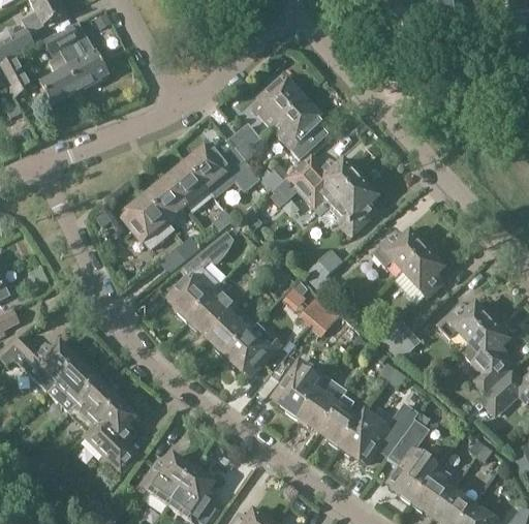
[(25,27),(29,33),(66,12),(59,0),(29,0),(35,11),(21,20),(25,27)]
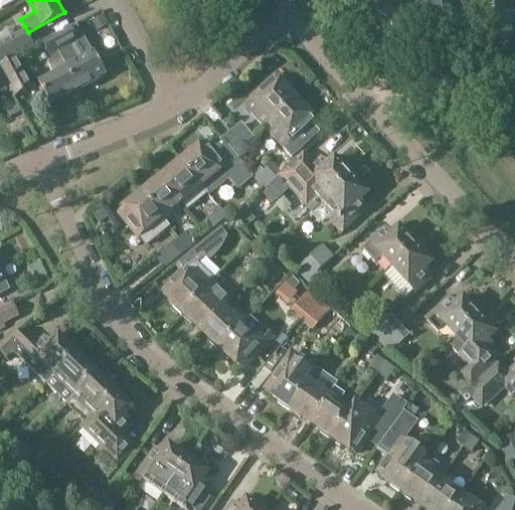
[(410,0),(413,21),(430,18),(425,0),(410,0)]
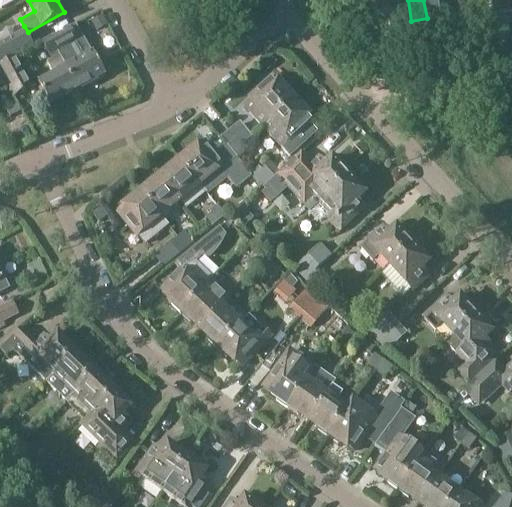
[(423,0),(427,18),(449,15),(446,0),(423,0)]
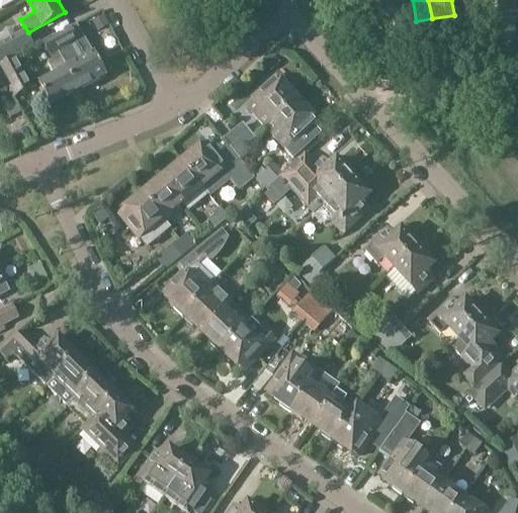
[(497,0),(499,10),(517,8),(517,0),(497,0)]
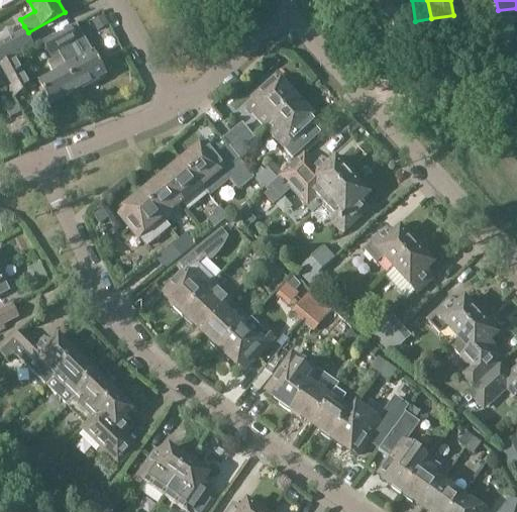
[(91,19),(97,30),(109,23),(103,12),(91,19)]
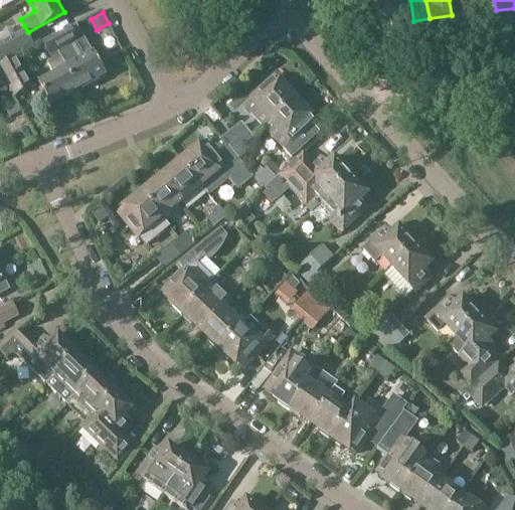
[(45,47),(47,46),(54,42),(58,48),(57,49),(59,53),(59,52),(78,88),(107,72),(94,49),(79,57),(70,42),(77,38),(70,24),(41,40),(45,47)]
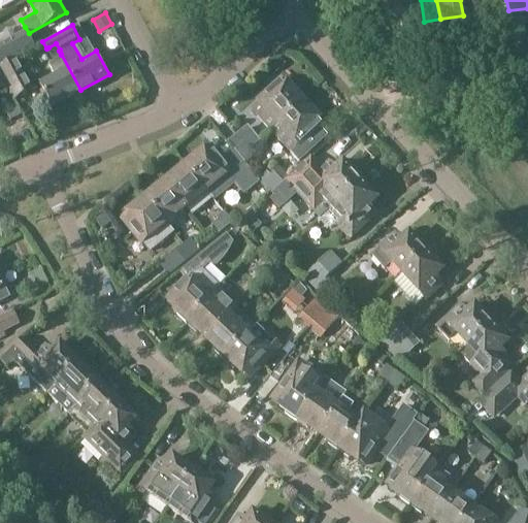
[(29,33),(25,27),(0,40),(0,63),(17,55),(35,44),(29,33)]
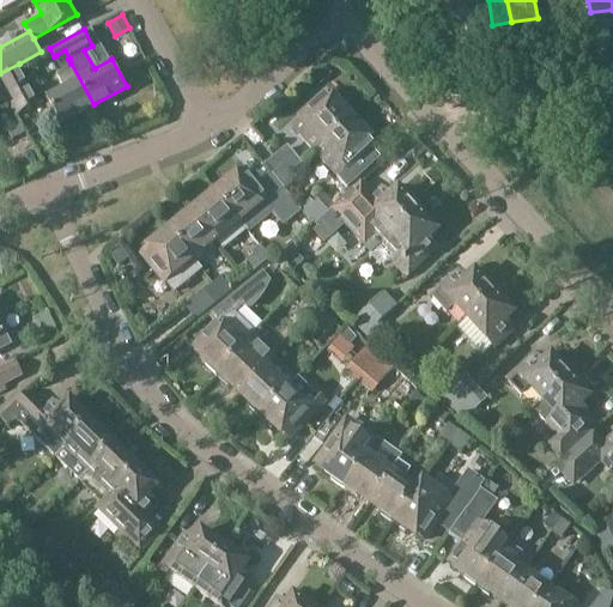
[(60,122),(93,104),(71,62),(71,64),(56,71),(64,85),(44,95),(60,122)]
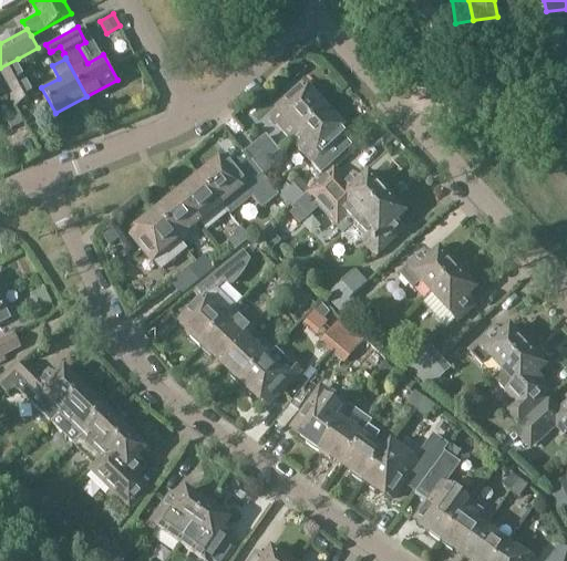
[(35,91),(18,59),(0,68),(0,76),(7,91),(13,103),(35,91)]
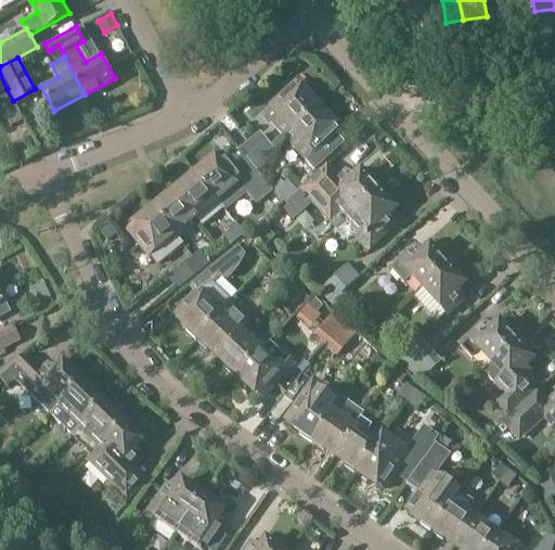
[(262,112),(284,135),(318,105),(296,81),(271,103),(272,103),(262,112)]
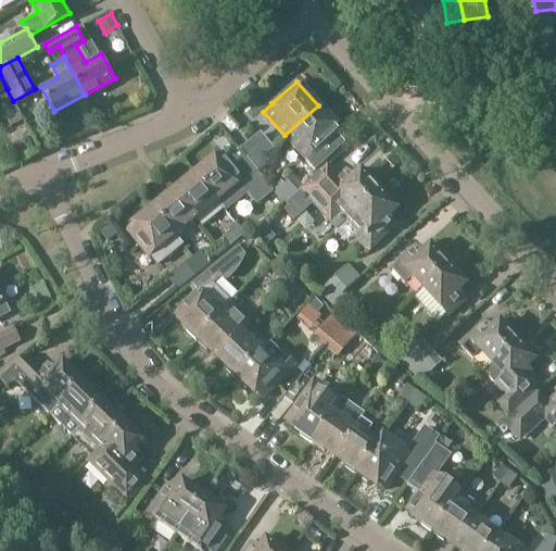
[(305,159),(314,151),(339,128),(318,105),(285,135),(305,159)]
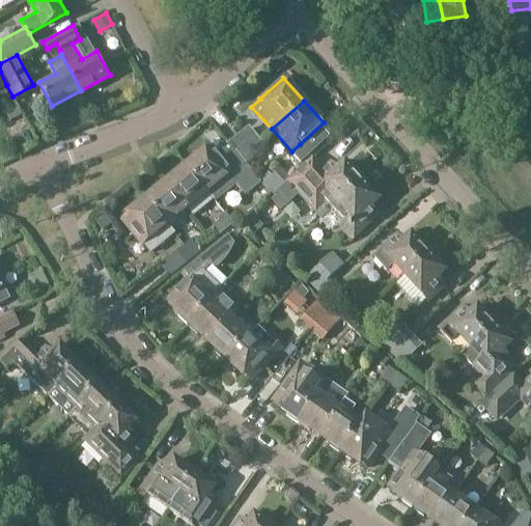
[(261,139),(249,123),(228,140),(234,147),(246,162),(257,153),(252,146),(261,139)]
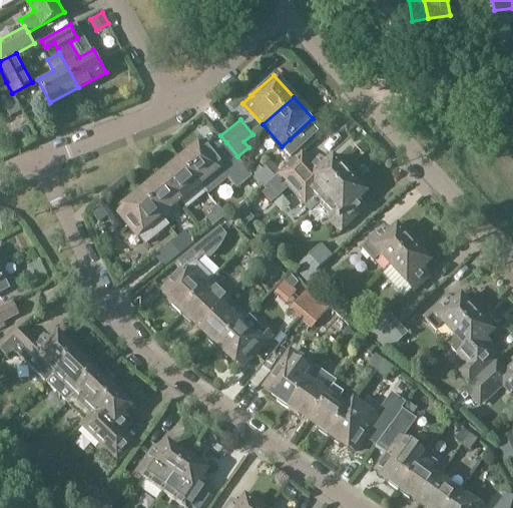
[(189,148),(179,156),(200,182),(206,189),(208,191),(228,175),(236,185),(238,183),(251,173),(250,171),(237,156),(226,142),(213,153),(202,140),(190,150),(189,148)]
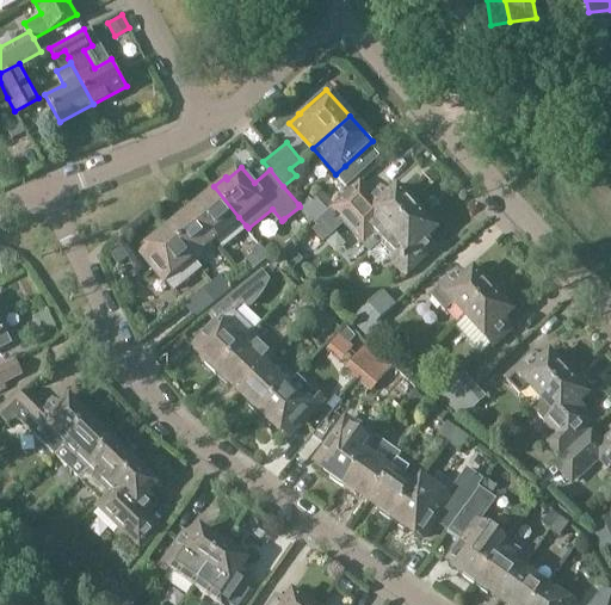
[(343,221),(369,249),(381,238),(417,205),(396,184),(387,192),(380,184),(372,190),(360,177),(358,177),(333,202),(313,220),(313,221),(315,223),(312,227),(322,239),(343,221)]
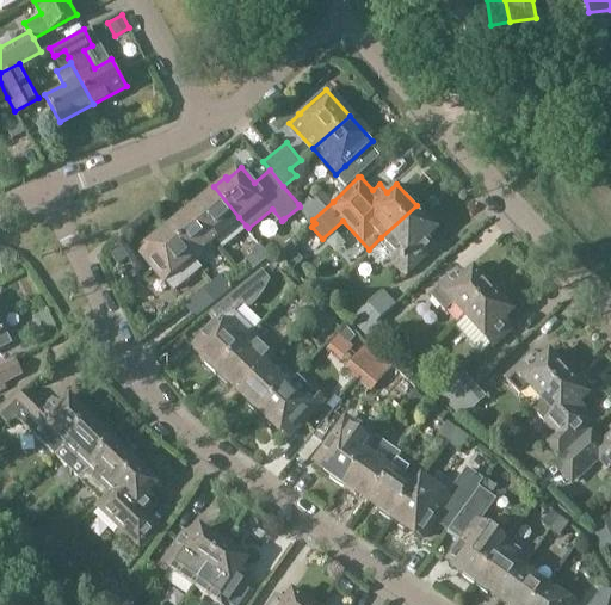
[(191,209),(215,236),(222,245),(246,226),(239,217),(214,186),(201,197),(203,199),(191,209)]
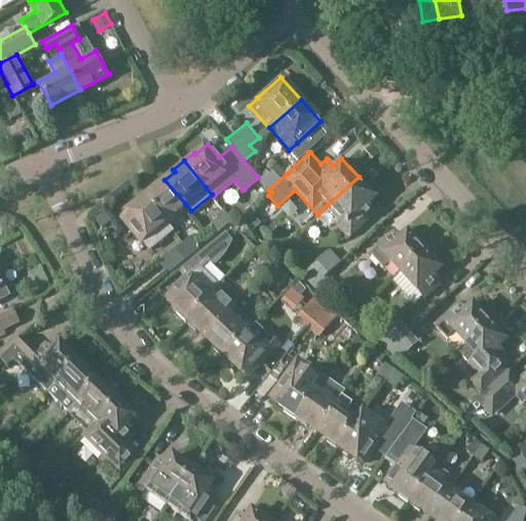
[(265,169),(257,176),(258,178),(269,189),(287,174),(277,163),(268,172),(265,169)]
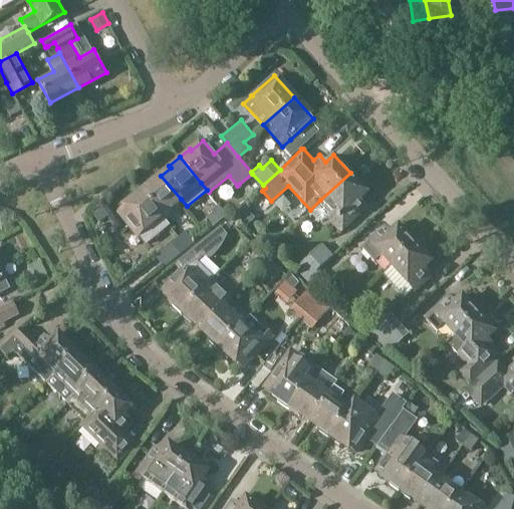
[(321,219),(325,215),(338,229),(364,205),(358,198),(366,191),(350,173),(320,200),(310,210),(309,210),(317,219),(321,219)]
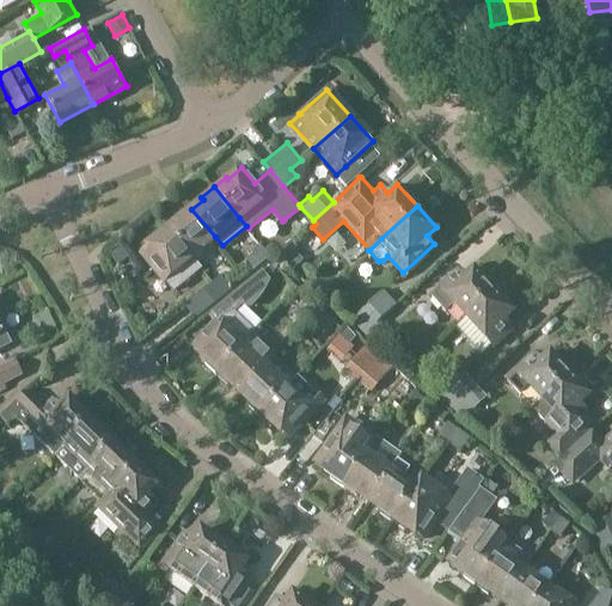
[(285,219),(299,237),(313,225),(300,207),(285,219)]
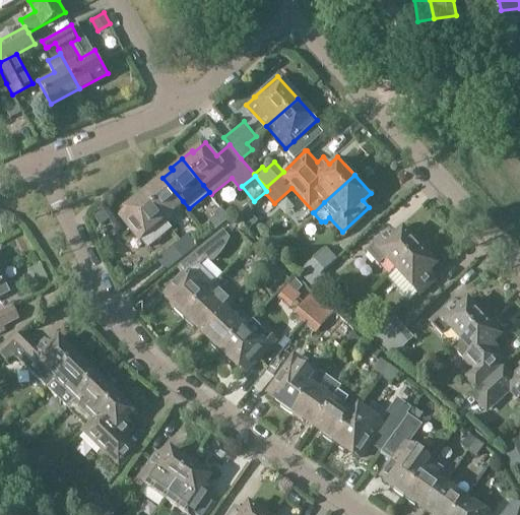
[(152,182),(143,190),(164,217),(183,201),(163,178),(154,185),(152,182)]
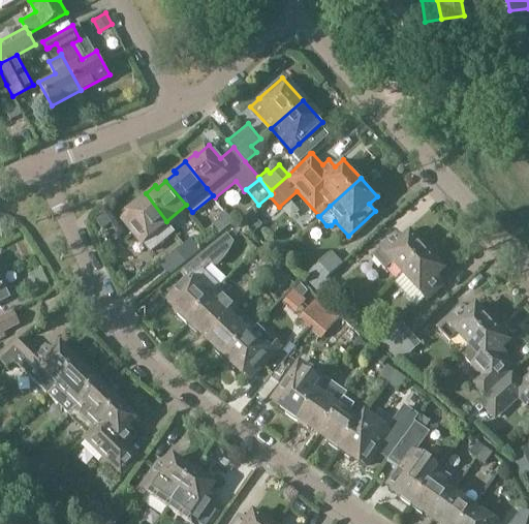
[(136,205),(122,216),(150,249),(174,229),(166,221),(146,193),(134,204),(136,205)]
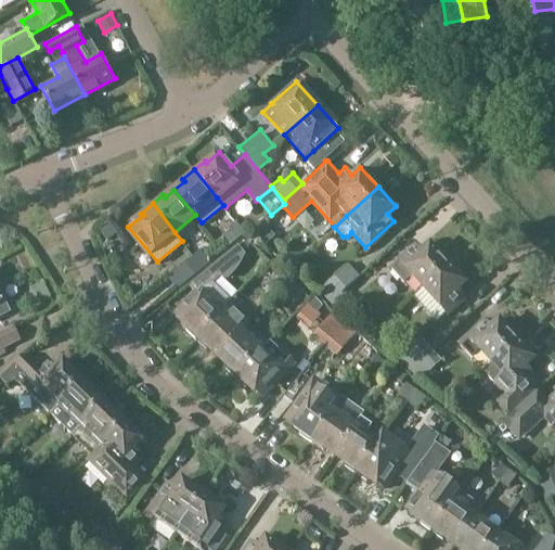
[(224,237),(230,242),(244,231),(235,218),(226,226),(230,231),(224,237)]
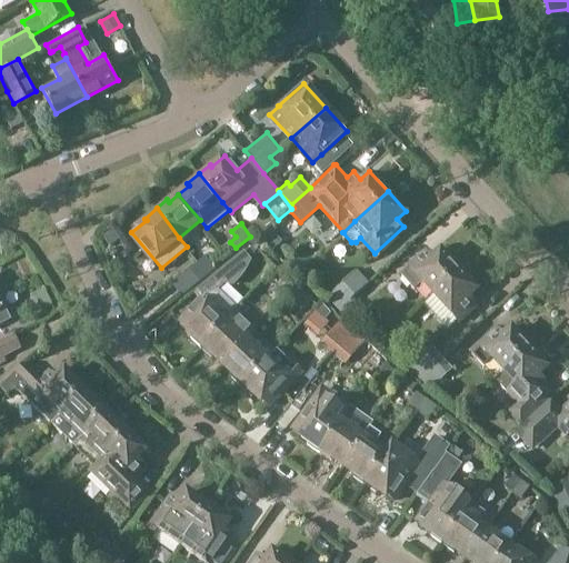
[(112,227),(102,234),(110,243),(120,237),(112,227)]
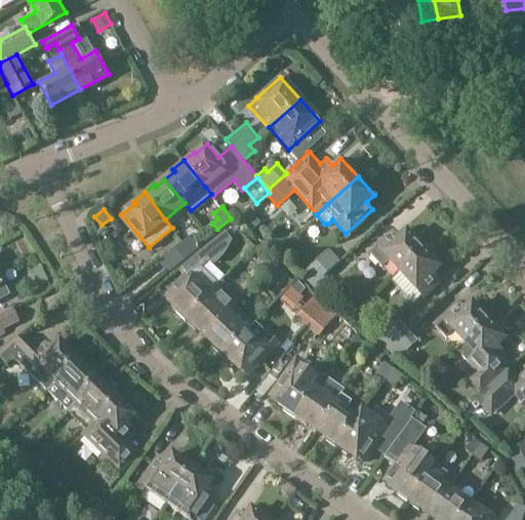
[(250,231),(252,229),(260,221),(250,210),(242,218),(240,220),(240,221),(250,231)]
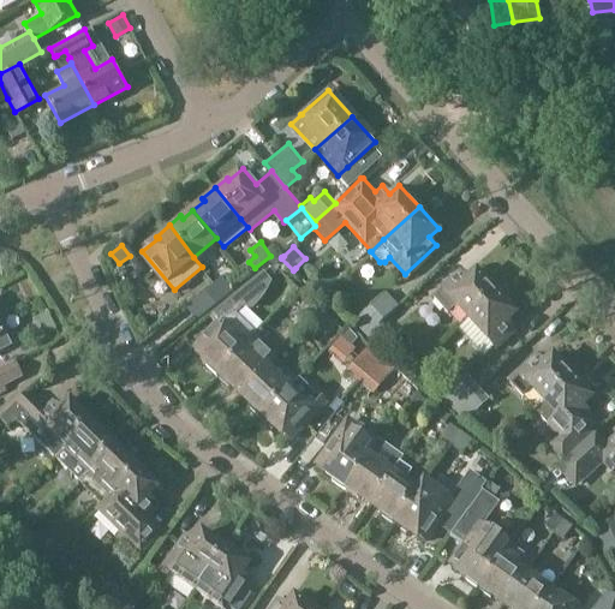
[(195,345),(209,359),(206,362),(216,372),(256,330),(236,311),(242,304),(246,306),(251,306),(256,303),(264,293),(272,279),(263,269),(212,311),(219,318),(195,345)]
